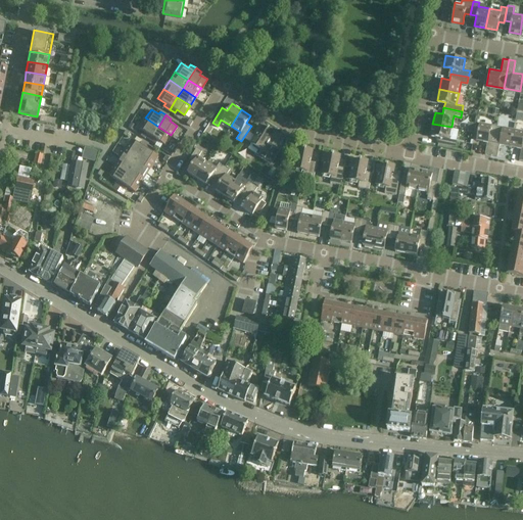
[(158,127),(145,117),(139,127),(147,132),(145,135),(150,138),(158,127)]
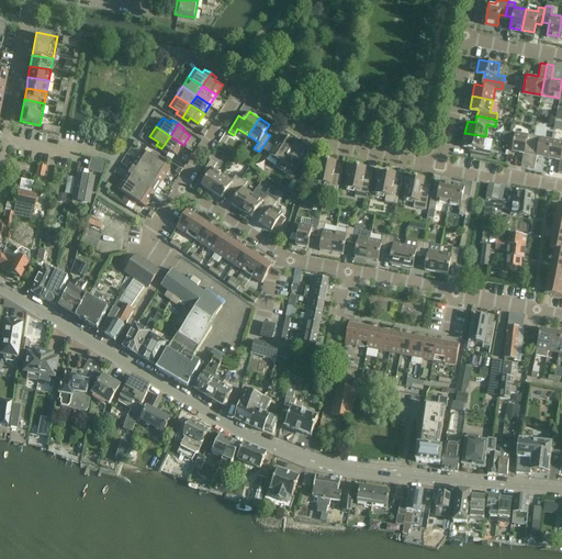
[(521,164),(528,165),(534,134),(515,131),(512,148),(524,151),(521,164)]
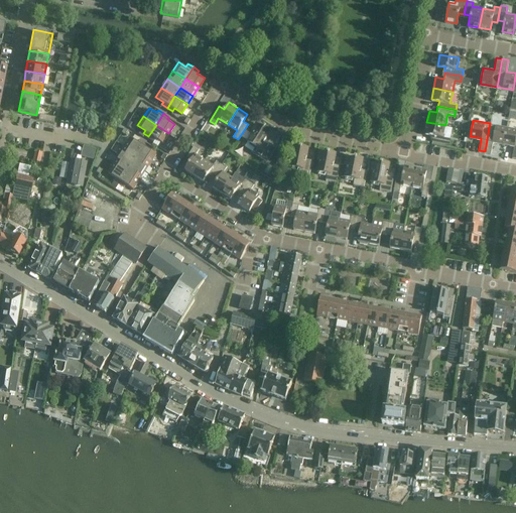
[(263,127),(255,122),(252,127),(254,129),(247,140),(255,145),(252,150),(267,159),(275,146),(270,142),(268,144),(263,141),(271,129),(264,125),(263,127)]
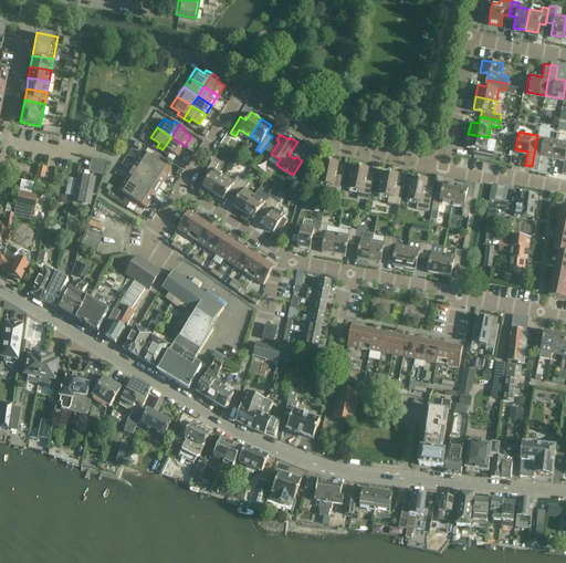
[(468,134),(465,146),(474,147),(473,154),(493,157),(494,150),(496,138),(489,137),(468,134)]
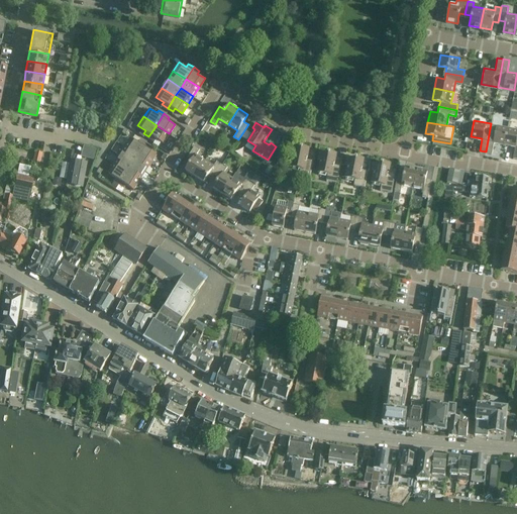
[(491,123),(486,151),(492,152),(494,141),(504,143),(508,126),(491,123)]
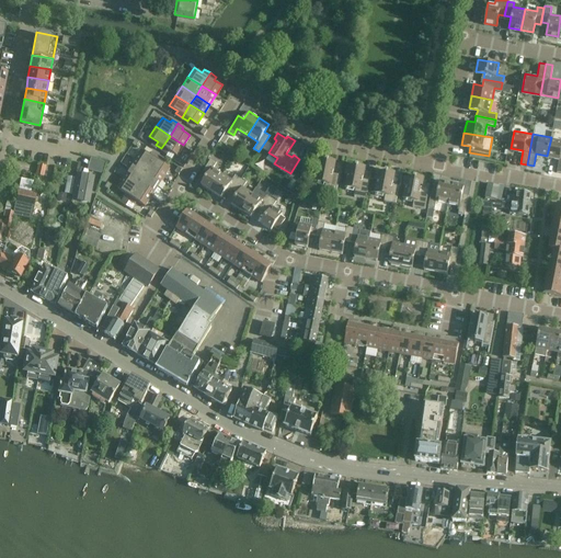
[(178,155),(183,145),(170,136),(161,148),(167,152),(169,149),(178,155)]
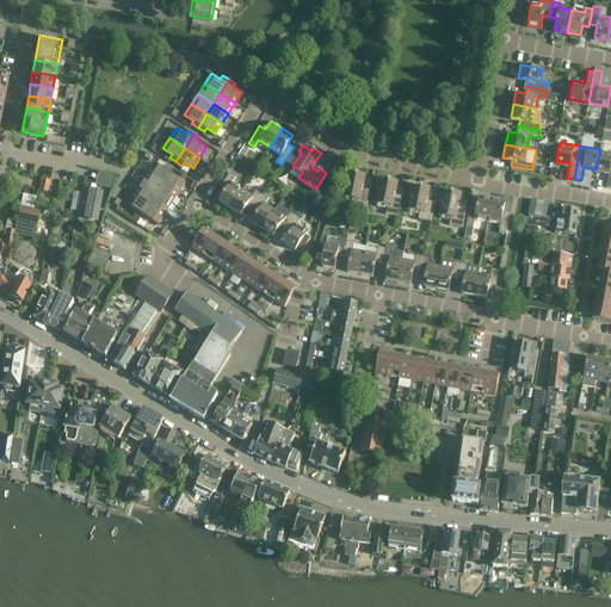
[(610,152),(600,149),(596,169),(609,172),(606,185),(610,186),(610,152)]
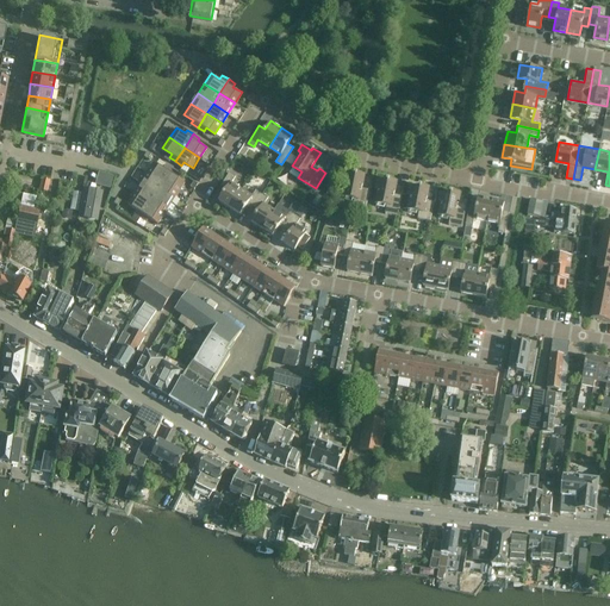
[(147,172),(162,181),(172,168),(165,163),(163,167),(154,161),(147,172)]
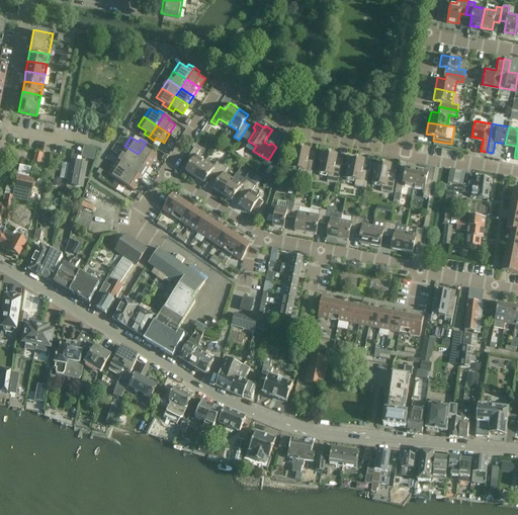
[(151,146),(146,143),(138,154),(151,163),(157,154),(149,149),(151,146)]
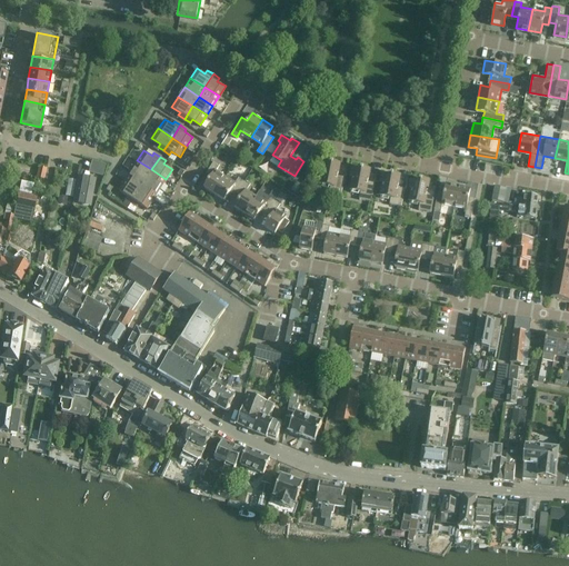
[(203,186),(215,192),(226,175),(216,169),(219,164),(213,159),(206,171),(211,175),(203,186)]
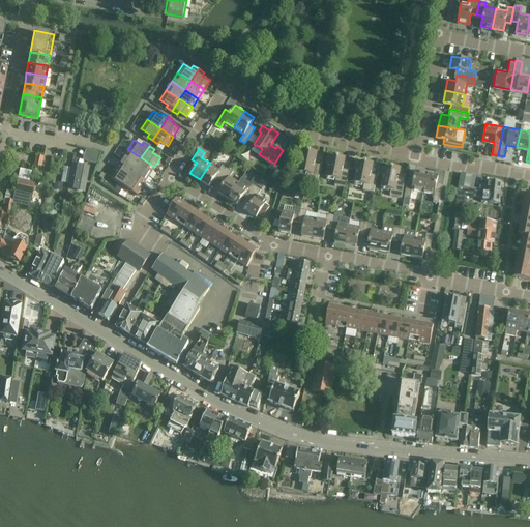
[(136,167),(141,157),(127,149),(122,158),(136,167)]
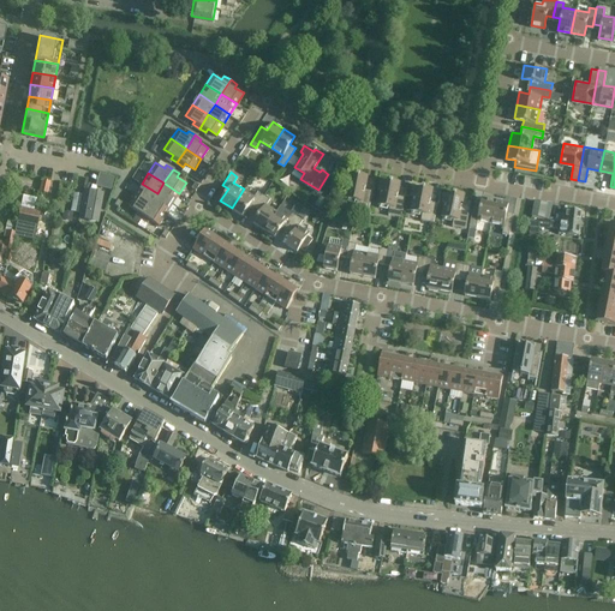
[(368,174),(358,173),(357,175),(347,174),(345,181),(348,183),(346,197),(357,198),(356,205),(369,208),(372,190),(364,187),(368,174)]
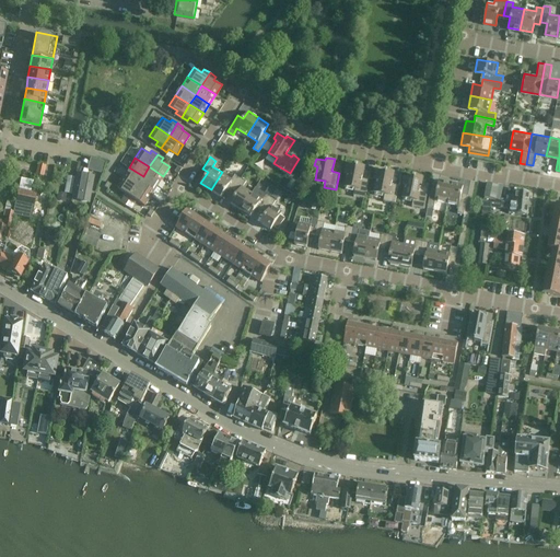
[(364,164),(356,163),(354,165),(346,164),(343,171),(347,172),(345,185),(354,187),(353,195),(365,197),(369,178),(361,176),(364,164)]
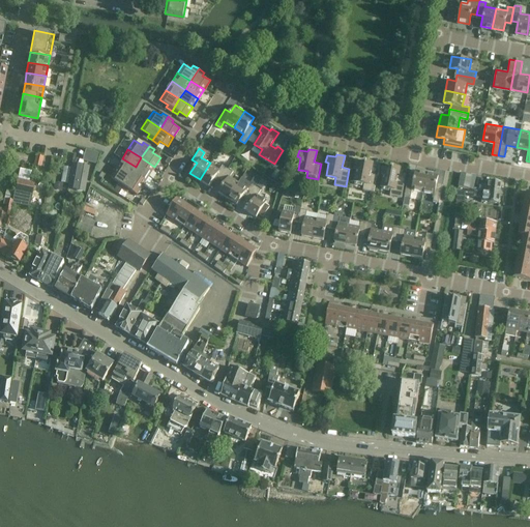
[(154,167),(141,157),(136,167),(149,175),(154,167)]
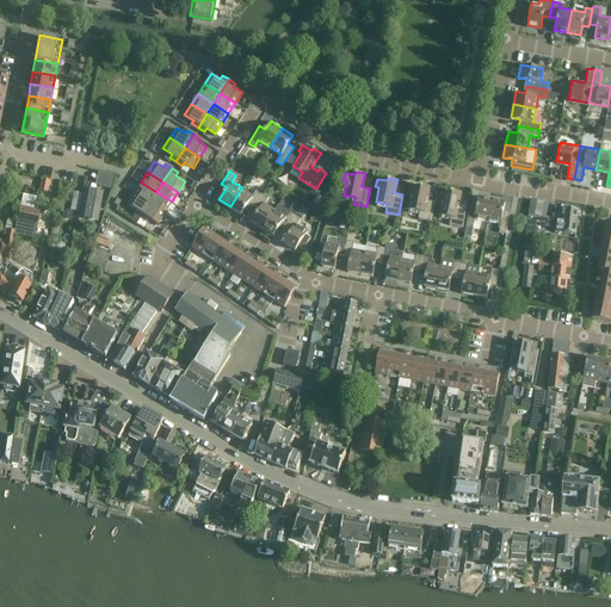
[(149,202),(156,192),(141,183),(134,192),(149,202)]
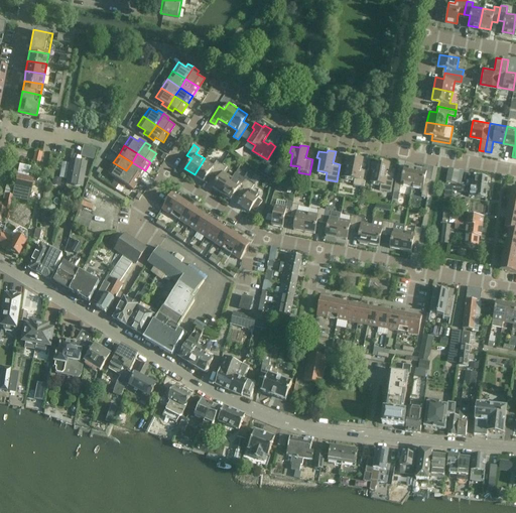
[(363,157),(355,155),(354,157),(346,156),(344,162),(347,163),(345,175),(354,177),(353,183),(364,185),(367,169),(361,168),(363,157)]
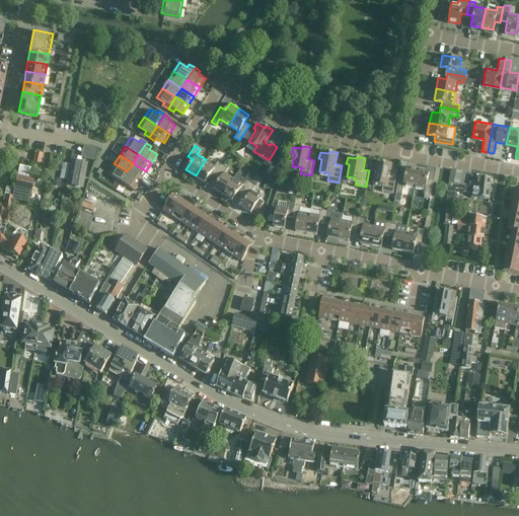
[(71,158),(68,176),(84,179),(87,161),(81,160),(71,158)]
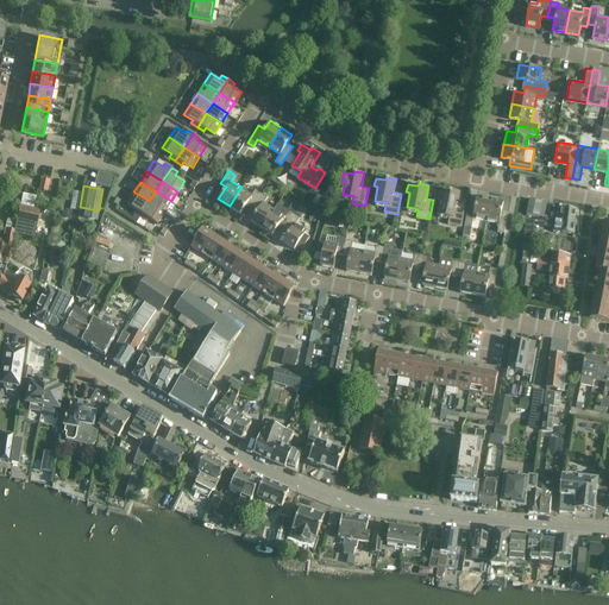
[(248,201),(253,205),(262,191),(256,188),(251,194),(242,187),(230,206),(240,213),(248,201)]
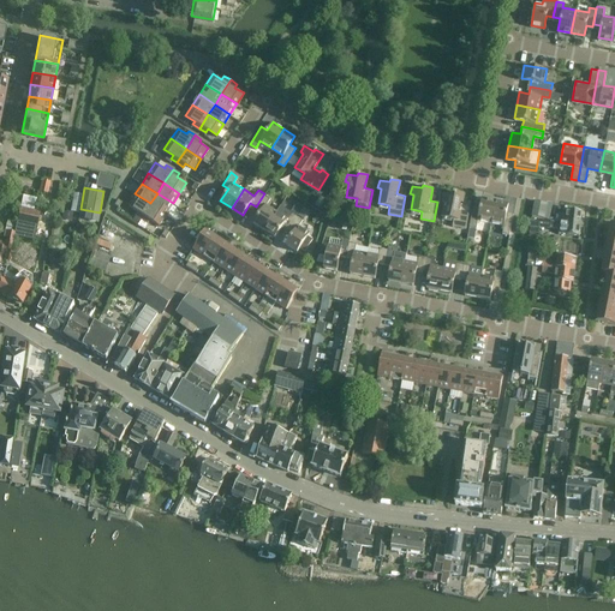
[(443,192),(441,199),(445,201),(442,215),(453,217),(452,225),(466,227),(470,208),(461,207),(464,193),(454,191),(453,193),(443,192)]
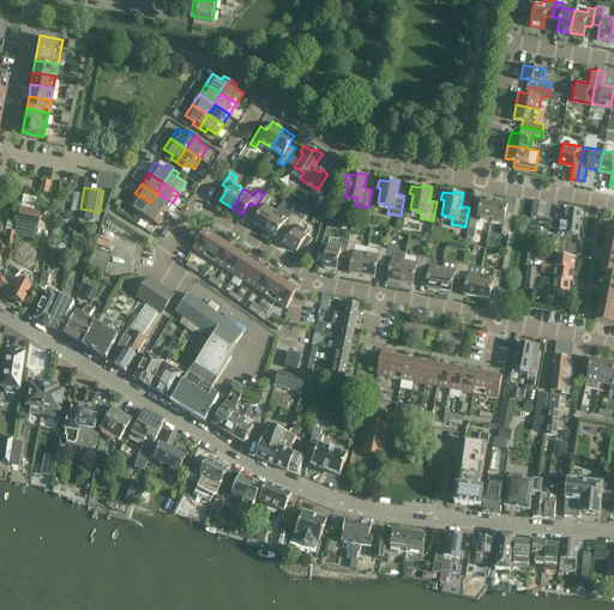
[(142,217),(150,203),(134,193),(128,204),(137,210),(134,212),(142,217)]
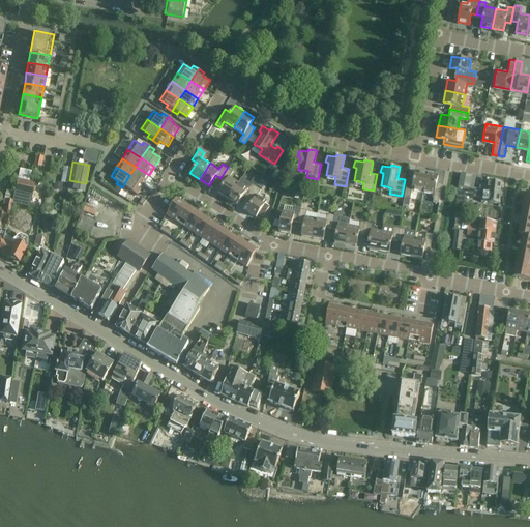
[(149,175),(136,167),(129,175),(143,184),(149,175)]
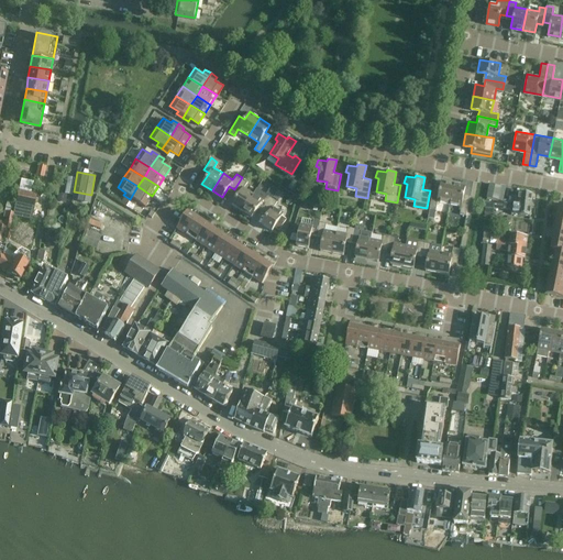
[(253,193),(252,193),(243,186),(247,180),(242,177),(234,189),(239,191),(232,204),(242,210),(253,193)]
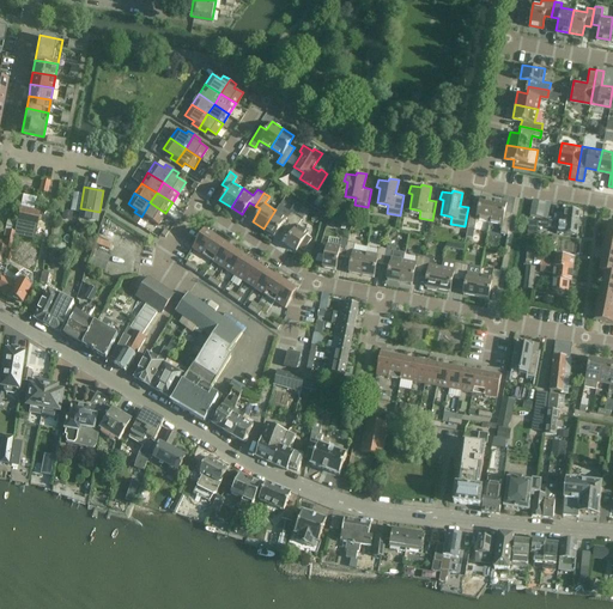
[(477,218),(489,220),(493,199),(480,195),(478,206),(472,203),(467,225),(474,226),(477,218)]
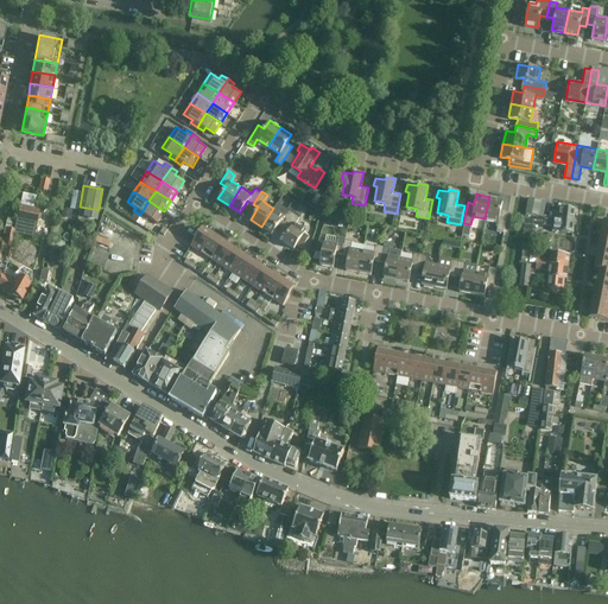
[(489,197),(485,218),(498,221),(496,229),(504,230),(507,210),(500,209),(502,199),(489,197)]
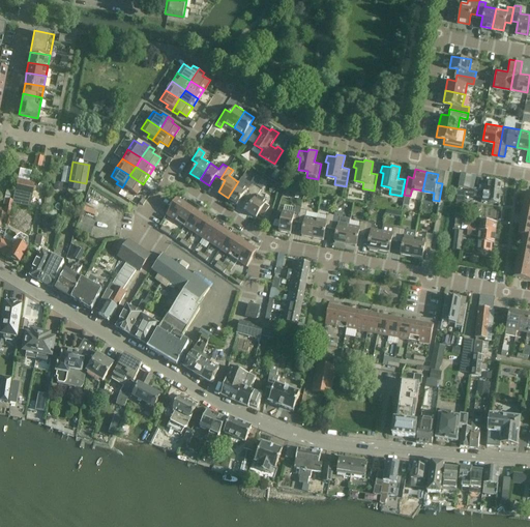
[(460,178),(459,184),(469,186),(471,174),(461,172),(461,173),(460,178)]
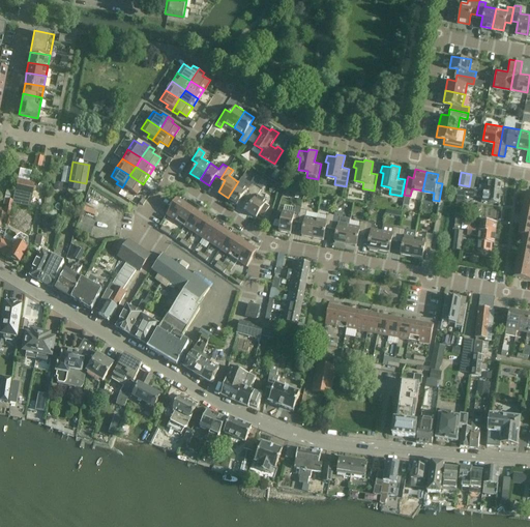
[(143,184),(129,175),(122,187),(127,191),(129,188),(137,194),(143,184)]
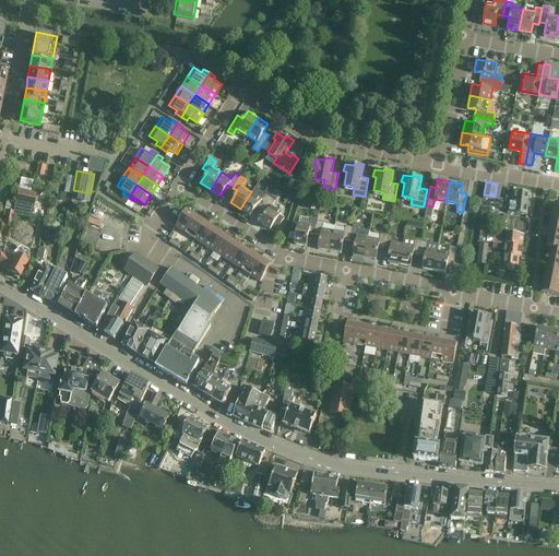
[(251,191),(240,209),(241,209),(240,211),(248,215),(248,214),(250,214),(257,203),(262,206),(270,196),(254,185),(250,191),(251,191)]
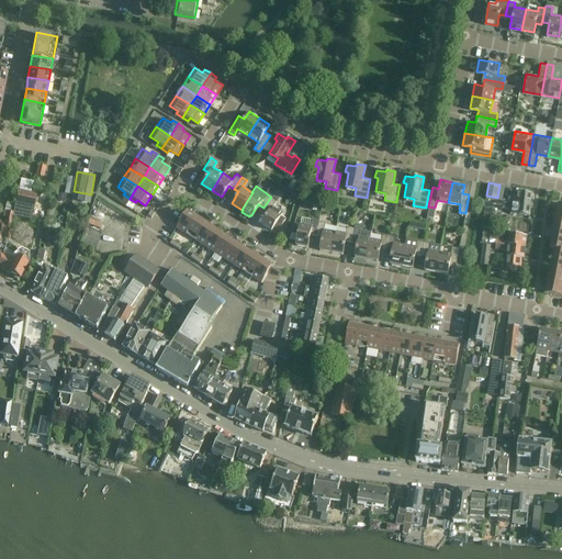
[(19,189),(15,202),(33,205),(35,192),(19,189)]
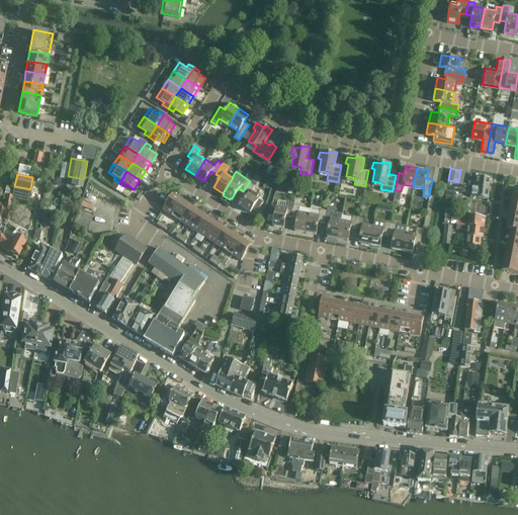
[(468,178),(467,185),(489,187),(490,176),(475,175),(475,179),(468,178)]
